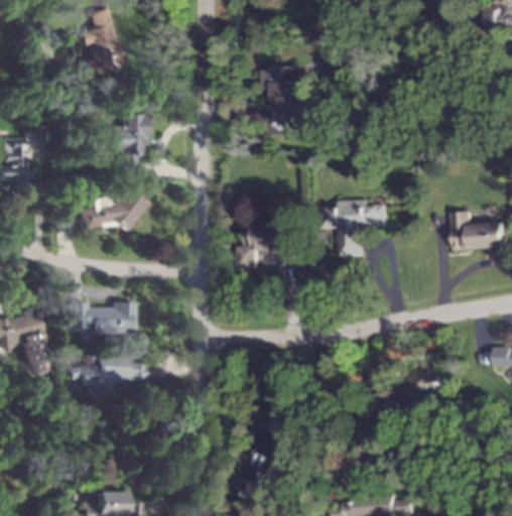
[(511,31),(506,31),(506,35),(486,35),(487,7),(509,8),(509,4),(504,4),(504,0),(511,0),(511,31)]
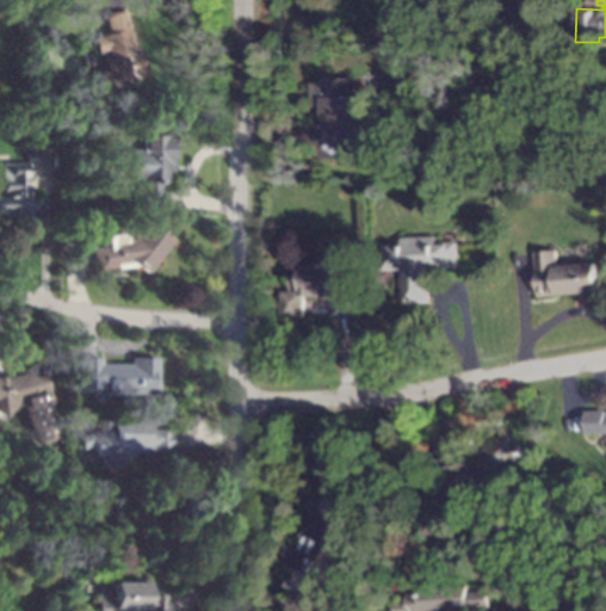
[(140,48),(143,47),(152,75),(142,78),(142,80),(122,86),(122,88),(100,94),(94,74),(111,69),(106,53),(101,54),(97,37),(112,34),(109,17),(130,11),(140,48)]
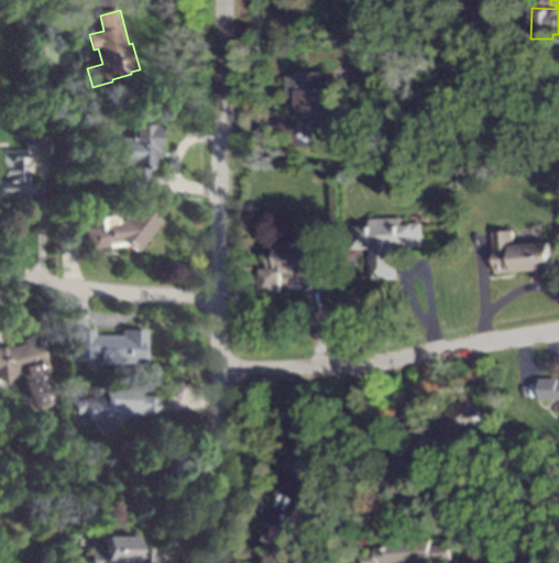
[(58,46),(40,50),(39,41),(56,37),(58,46)]
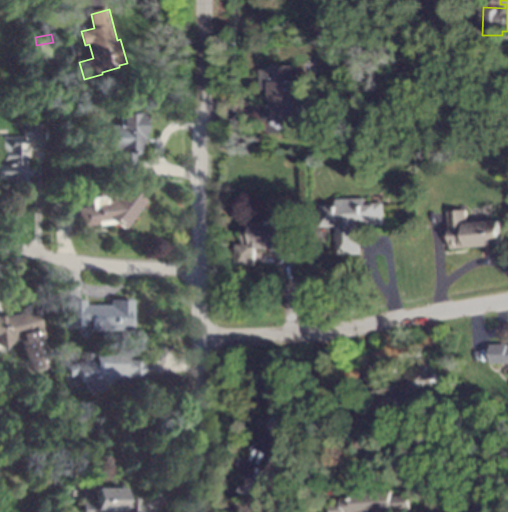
[(309,120),(276,120),(276,108),(272,108),(272,96),(268,96),(268,90),(261,90),(261,70),(272,70),(272,66),(300,66),(300,81),(308,81),(309,120)]
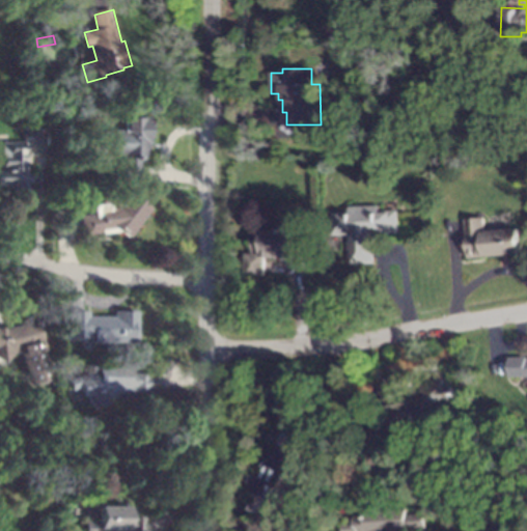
[(156,129),(154,129),(154,148),(150,148),(150,158),(143,158),(143,182),(116,182),(116,166),(126,166),(126,156),(119,156),(119,136),(117,136),(117,130),(127,130),(127,117),(156,117),(156,129)]
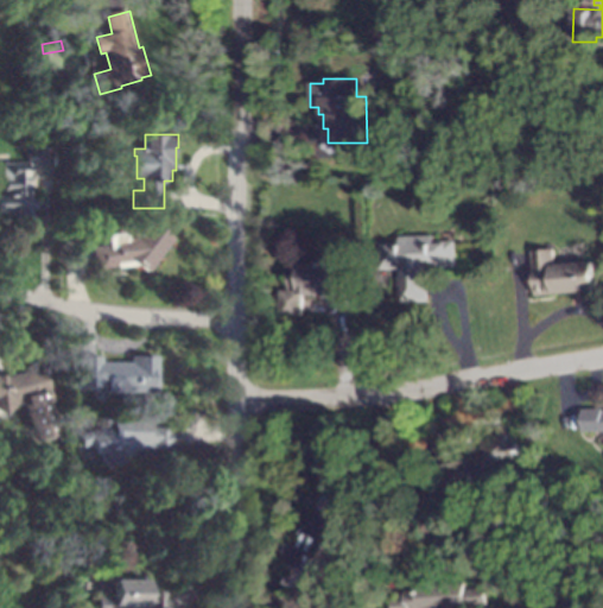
[(35,184),(33,184),(33,190),(35,190),(36,223),(18,223),(18,215),(8,216),(8,211),(0,211),(0,195),(6,195),(5,163),(35,163),(35,184)]
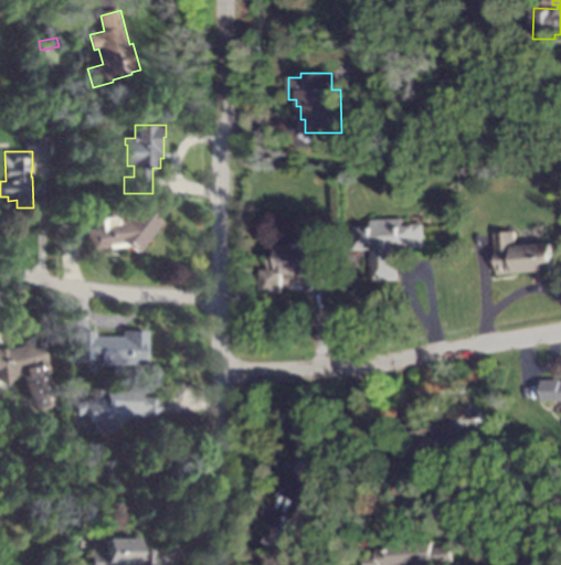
[(165,222),(141,252),(134,246),(92,251),(90,230),(105,228),(103,217),(122,215),(123,221),(131,220),(144,204),(165,222)]
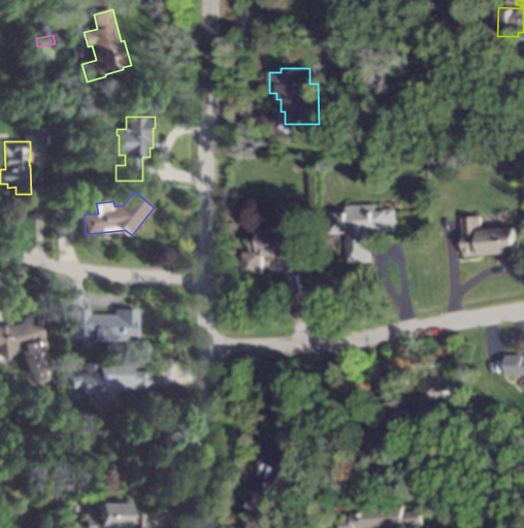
[(380,210),(398,209),(398,234),(373,234),(374,263),(349,264),(348,234),(332,234),(331,213),(349,212),(349,206),(380,205),(380,210)]
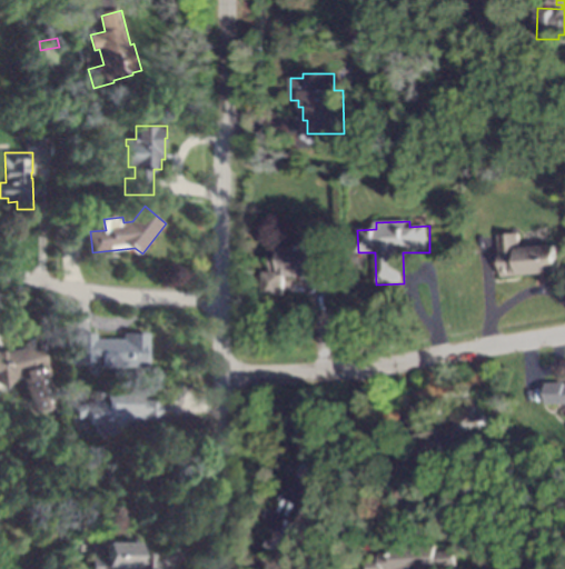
[(523,249),(559,246),(562,272),(504,278),(501,236),(522,233),(523,249)]
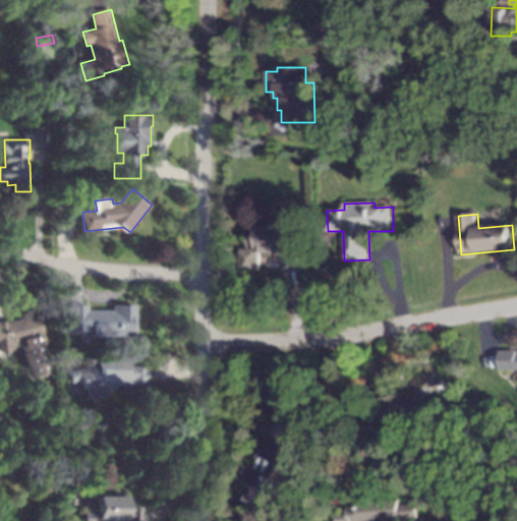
[(280,224),(298,224),(297,239),(291,239),(290,254),(262,254),(261,272),(242,272),(242,249),(249,250),(250,230),(259,230),(259,227),(268,228),(268,218),(280,218),(280,224)]
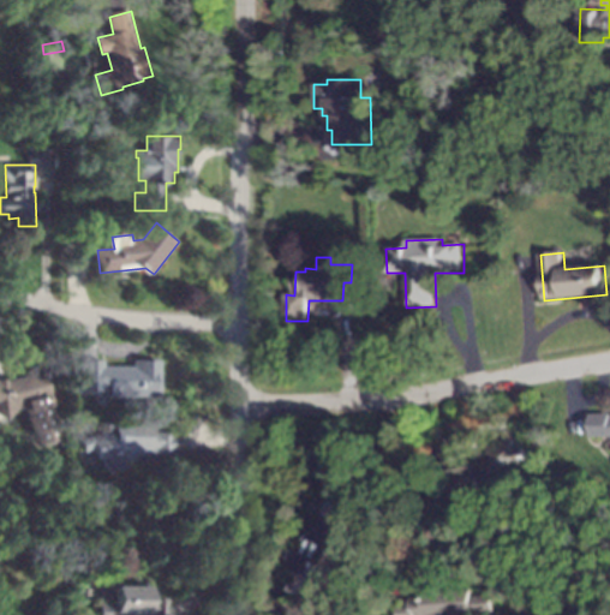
[(161,396),(136,396),(136,399),(118,399),(118,396),(97,396),(97,393),(95,393),(94,394),(89,394),(88,392),(77,392),(77,376),(81,376),(81,366),(77,366),(77,360),(105,360),(105,366),(135,366),(135,360),(161,360),(161,396)]
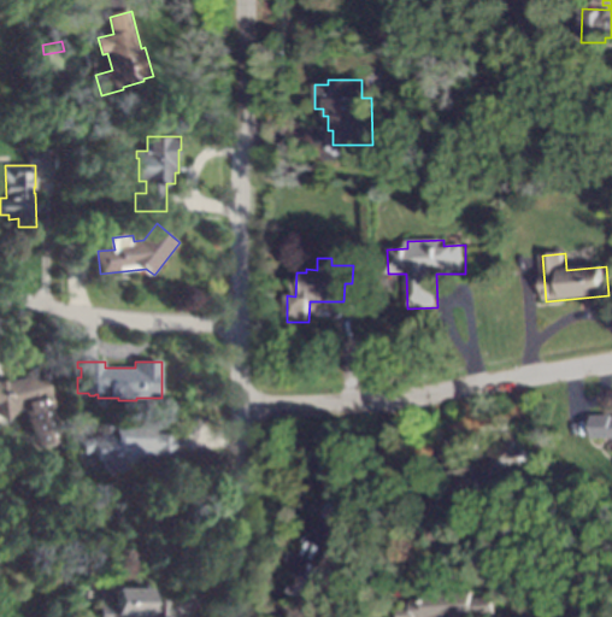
[(0,380),(3,380),(7,381),(45,370),(52,397),(48,397),(62,440),(35,448),(23,410),(17,411),(1,422),(0,421),(0,380)]
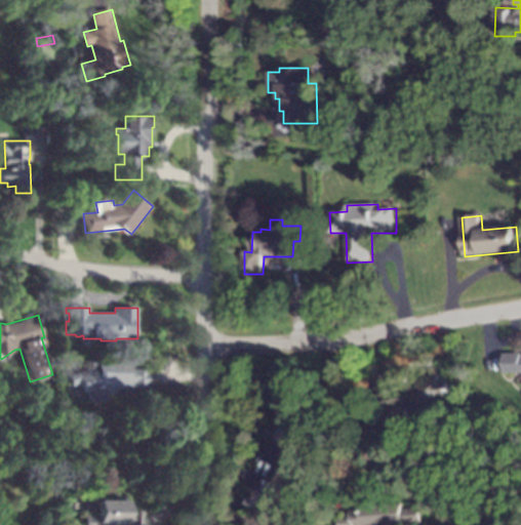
[(520,373),(505,373),(505,354),(520,354),(520,373)]
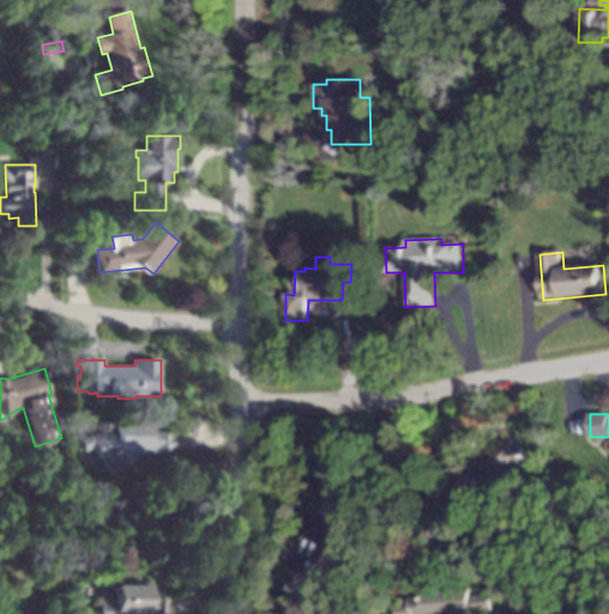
[(150,432),(176,432),(176,455),(136,455),(124,459),(126,465),(106,474),(101,459),(97,459),(92,447),(82,451),(78,439),(113,426),(113,422),(150,422),(150,432)]
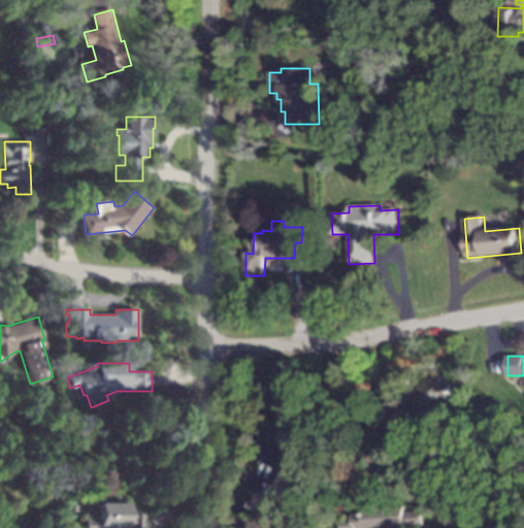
[(452,384),(445,392),(451,397),(436,415),(437,416),(430,424),(418,426),(418,425),(397,429),(395,418),(390,419),(388,409),(383,410),(377,378),(396,375),(400,398),(410,396),(416,392),(435,369),(452,384)]
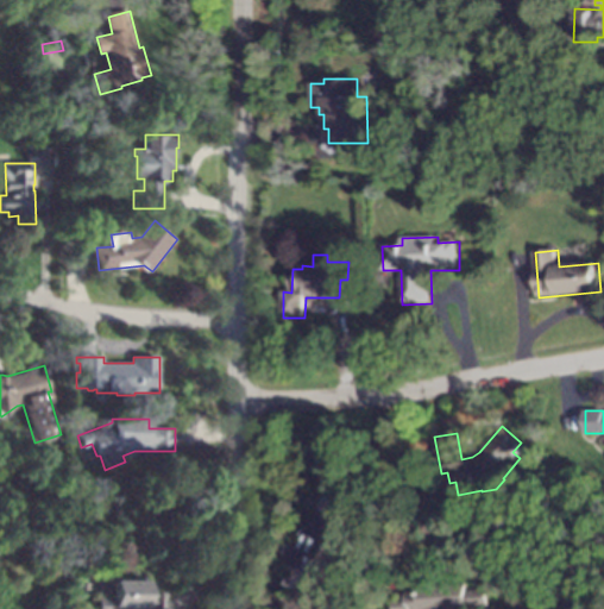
[(333,497),(334,498),(337,501),(339,501),(340,512),(346,510),(347,525),(338,540),(335,539),(323,560),(314,556),(310,567),(313,569),(309,590),(289,585),(294,559),(290,558),(293,545),(304,547),(307,542),(303,538),(307,529),(312,532),(316,523),(319,525),(325,515),(323,503),(326,503),(326,501),(328,497),(333,497)]
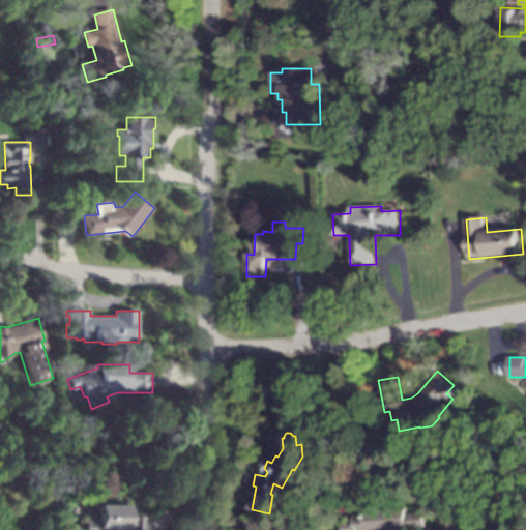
[(129,516),(143,516),(143,529),(126,529),(117,529),(110,529),(100,529),(86,529),(86,520),(99,520),(99,505),(129,505),(129,516)]
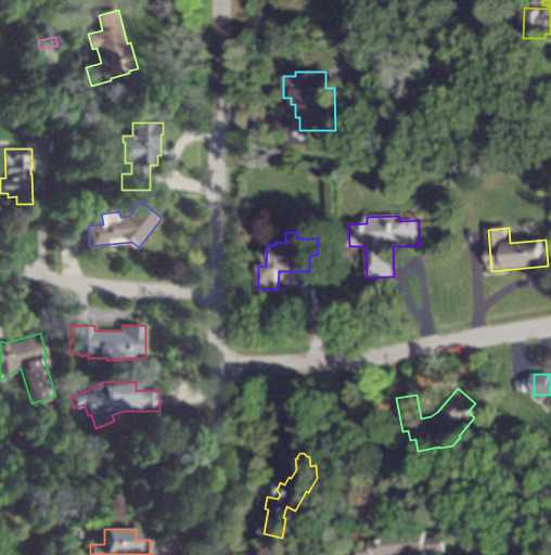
[(397,534),(426,532),(426,539),(446,538),(447,554),(432,554),(359,554),(359,546),(370,545),(370,541),(381,541),(380,534),(384,534),(384,529),(396,529),(397,534)]
